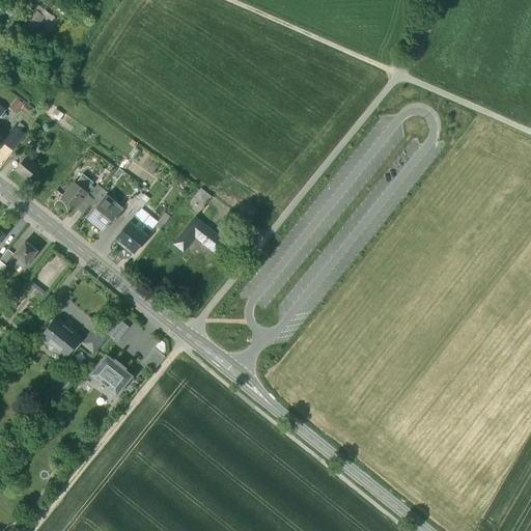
[(34,10),(25,25),(34,31),(44,17),(34,10)]
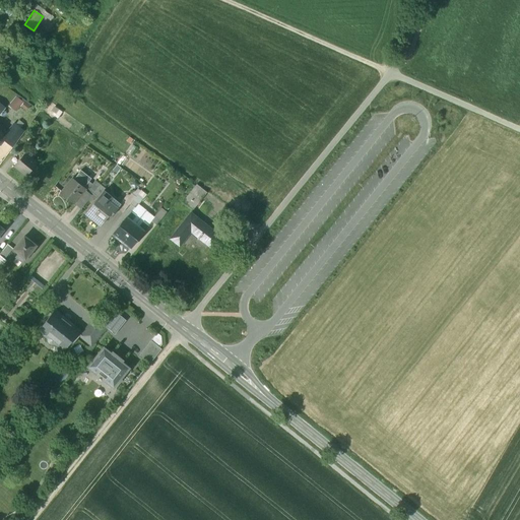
[(16,95),(9,106),(17,111),(23,101),(16,95)]
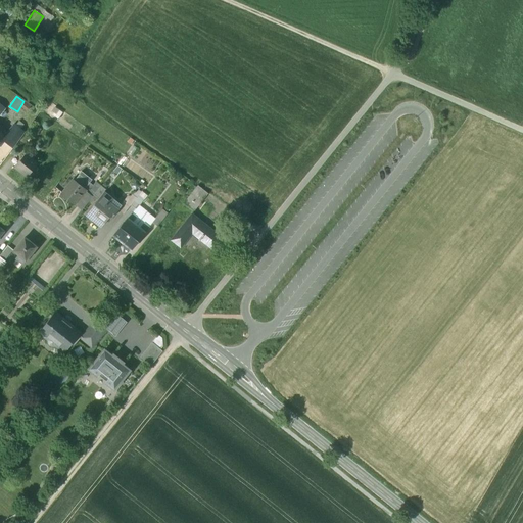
[(25,133),(14,126),(3,140),(13,148),(25,133)]
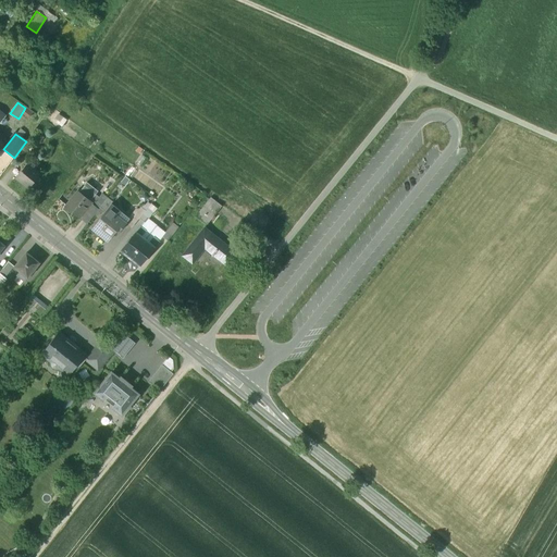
[(35,165),(31,161),(28,164),(27,164),(16,177),(29,187),(40,174),(33,168),(35,165)]
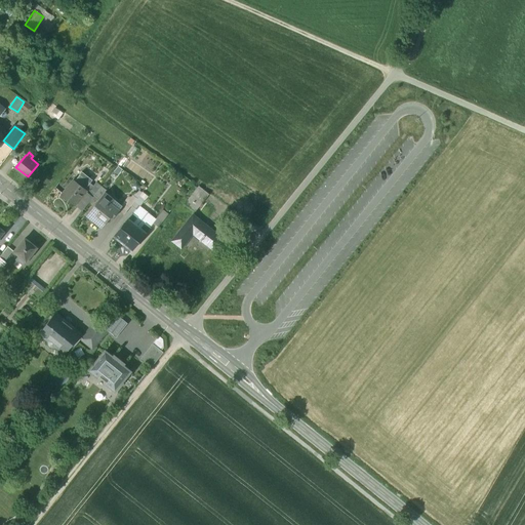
[(89,184),(79,175),(74,183),(84,190),(89,184)]
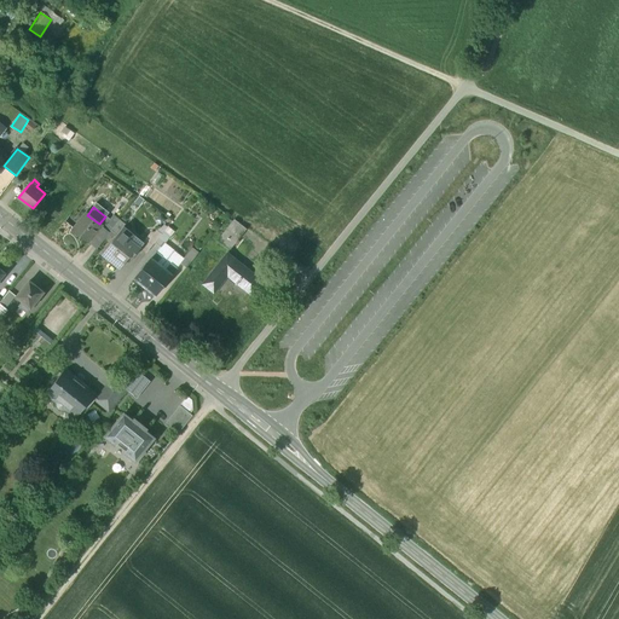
[(87,215),(86,214),(73,230),(87,242),(100,226),(100,225),(87,215)]
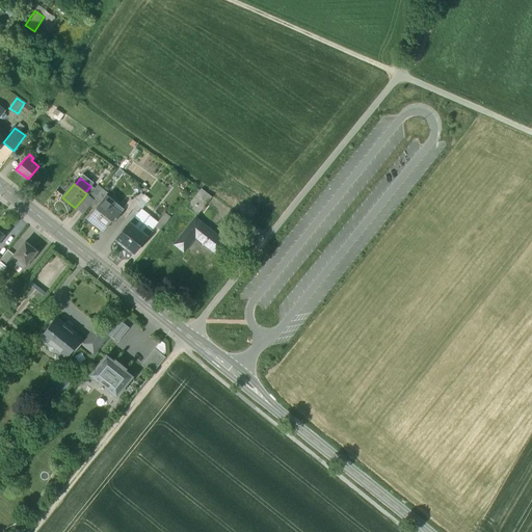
[(97,186),(88,196),(89,197),(94,202),(103,190),(97,186)]
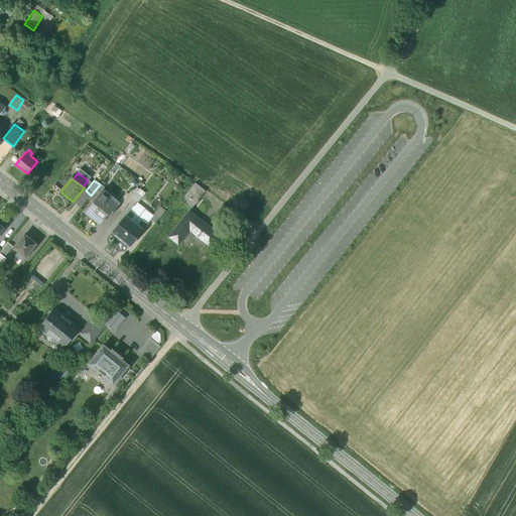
[(196,183),(180,202),(191,210),(206,191),(196,183)]
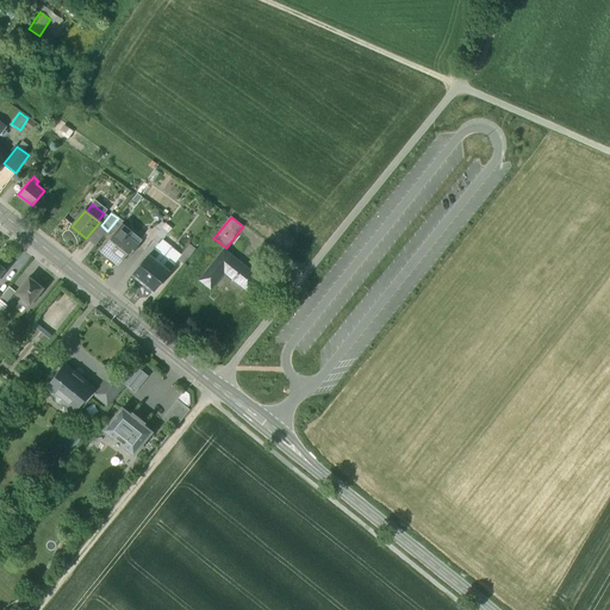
[(99,223),(92,231),(97,234),(103,226),(101,225),(99,223)]
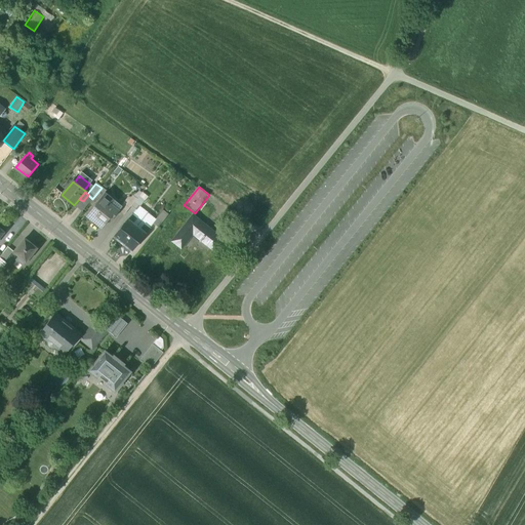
[(106,193),(97,202),(113,214),(111,217),(113,219),(119,211),(118,210),(111,204),(114,200),(106,193)]
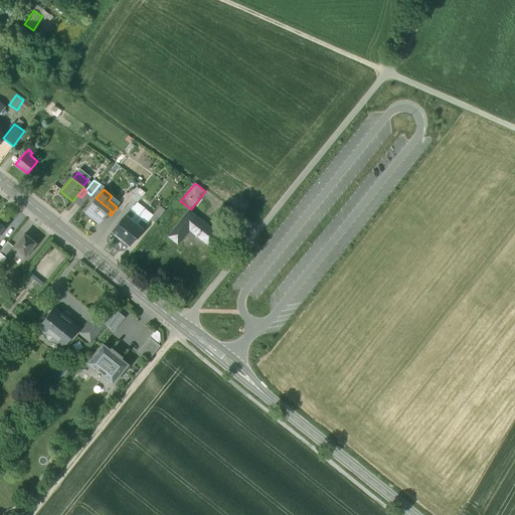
[(136,193),(130,201),(129,202),(133,206),(134,206),(137,203),(142,197),(136,193)]
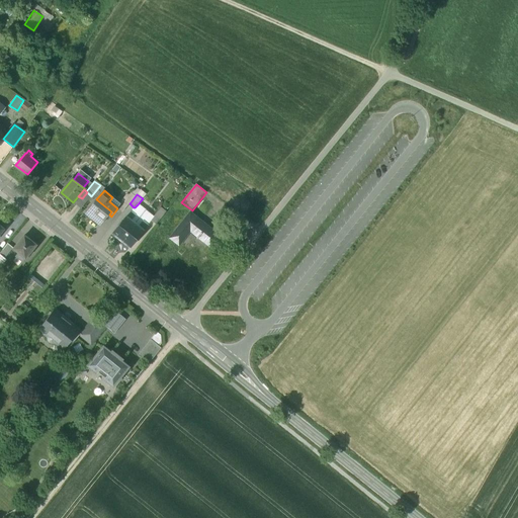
[(124,197),(116,207),(117,208),(122,212),(130,203),(131,202),(124,197)]
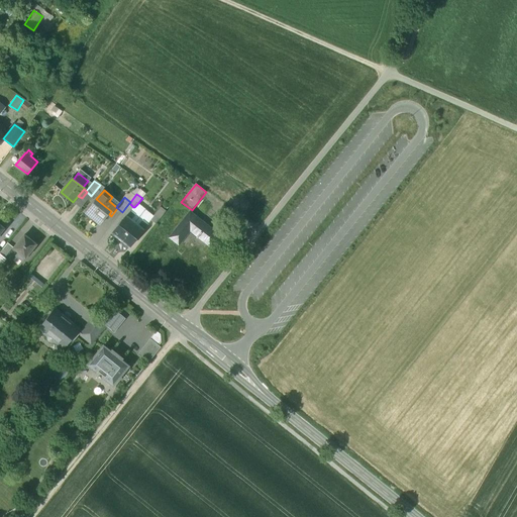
[(111,211),(96,199),(86,212),(100,224),(109,214),(111,211)]
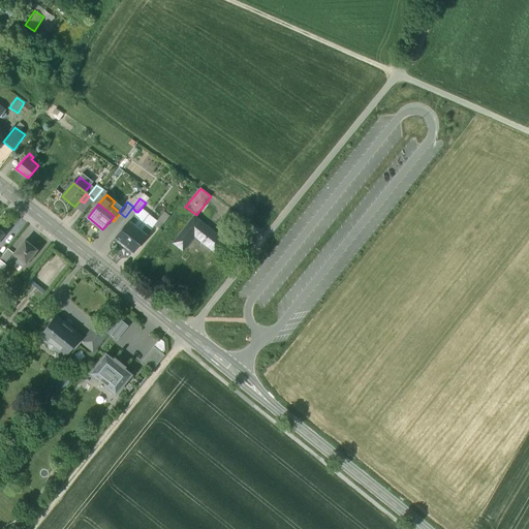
[(141,209),(137,212),(136,212),(133,216),(138,220),(134,225),(137,228),(148,215),(141,209)]
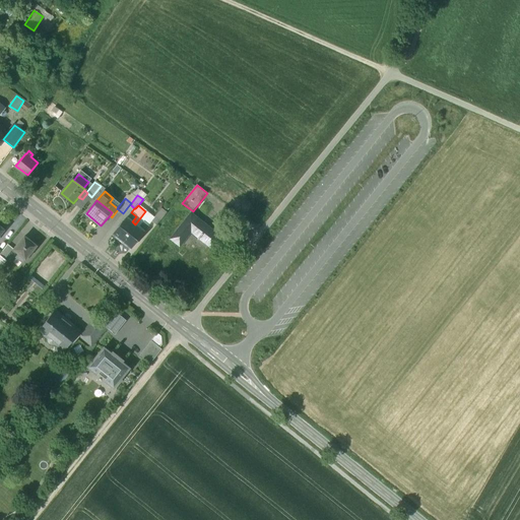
[(153,217),(153,218),(154,218),(151,222),(156,225),(167,213),(160,208),(153,217)]
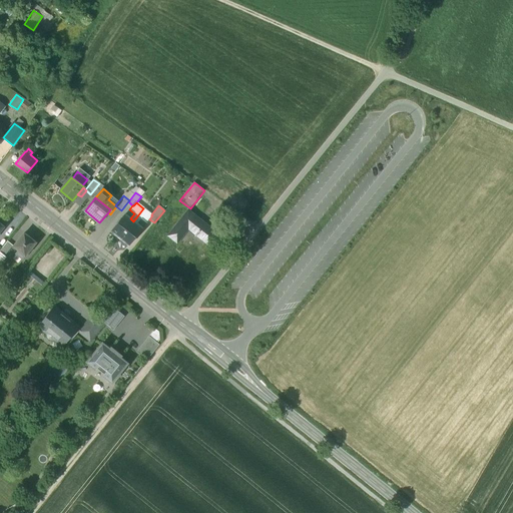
[(151,214),(143,208),(133,221),(137,224),(141,218),(146,222),(149,219),(152,215),(151,215),(151,214)]
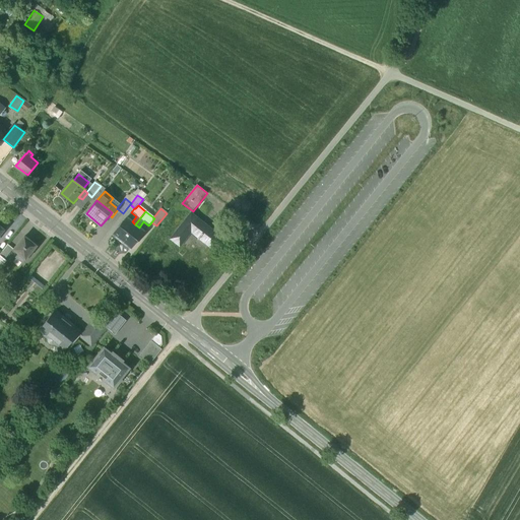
[(136,216),(131,212),(127,217),(132,221),(136,216)]
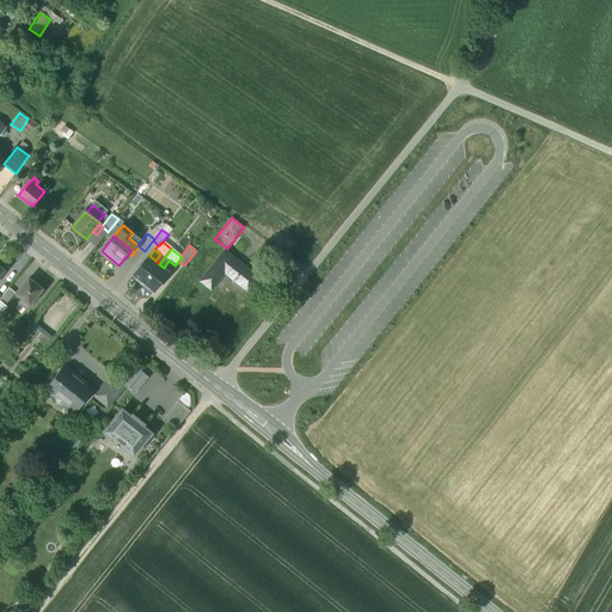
[(258,279),(225,251),(201,281),(210,289),(225,273),(233,279),(232,281),(233,282),(234,281),(248,292),(258,279)]
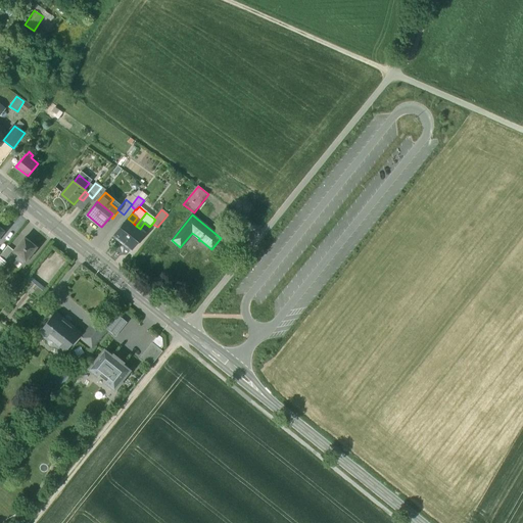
[(127,219),(113,236),(122,243),(136,226),(133,223),(128,219),(127,219)]
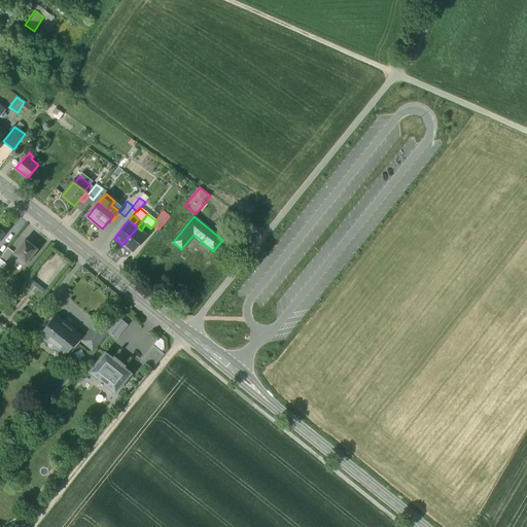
[(150,229),(145,224),(141,231),(146,235),(150,229)]
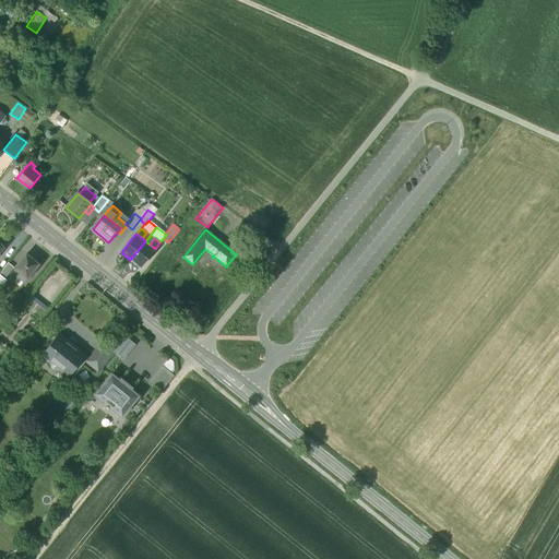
[(145,241),(130,260),(140,268),(155,249),(150,245),(145,241)]
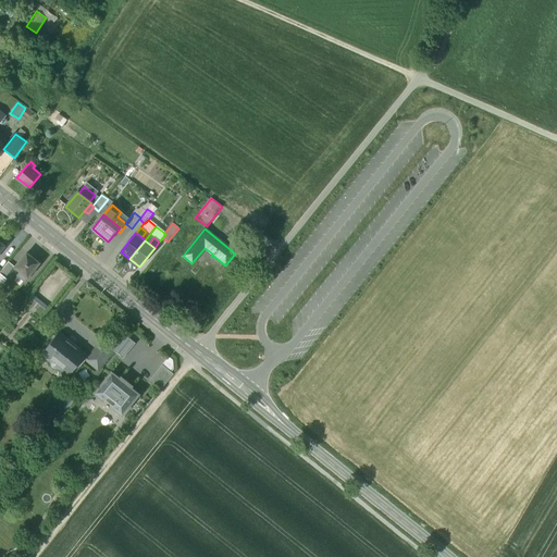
[(38,263),(26,254),(14,268),(20,272),(17,274),(25,281),(38,263)]
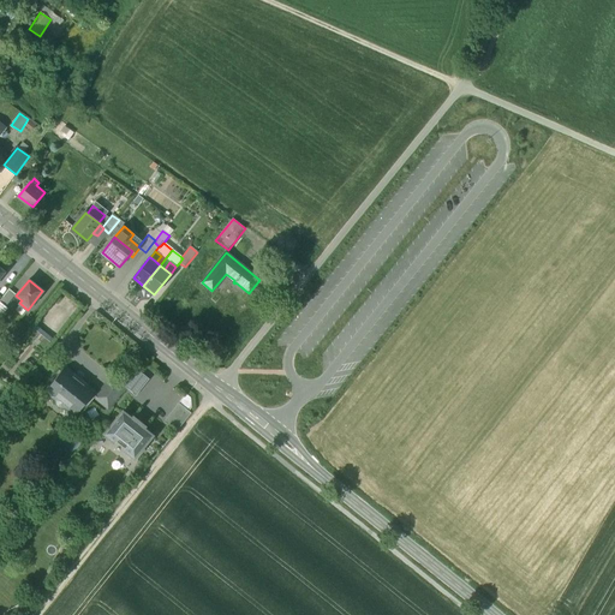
[(1,298),(0,299),(0,302),(5,306),(16,294),(9,290),(1,298)]
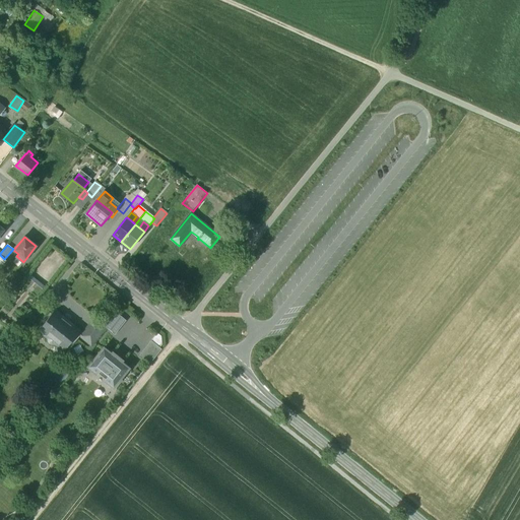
[(80,331),(55,311),(38,331),(64,351),(80,331)]
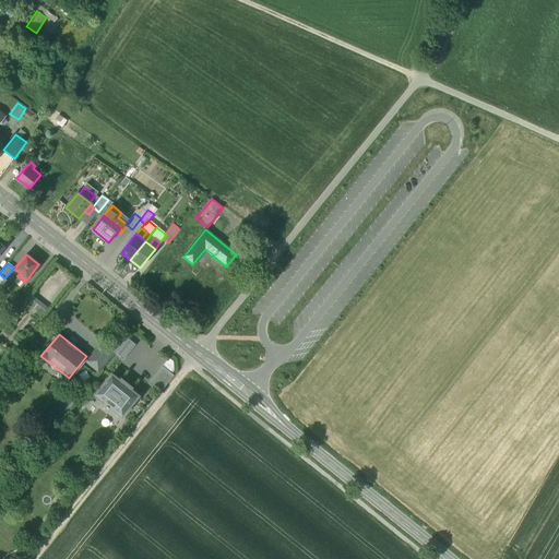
[(135,345),(125,336),(113,352),(114,353),(123,360),(135,345)]
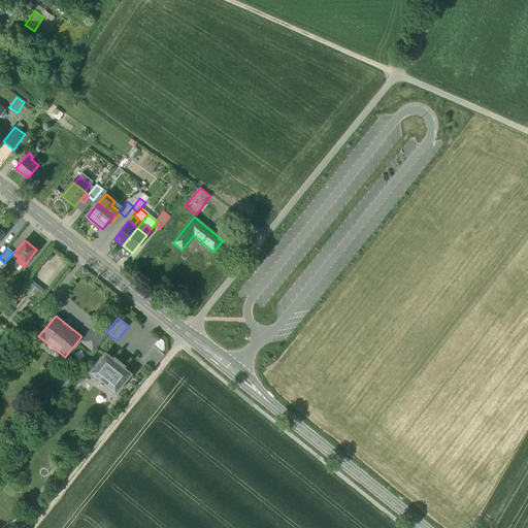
[(106,332),(96,324),(85,337),(91,341),(87,347),(93,351),(107,333),(106,332)]
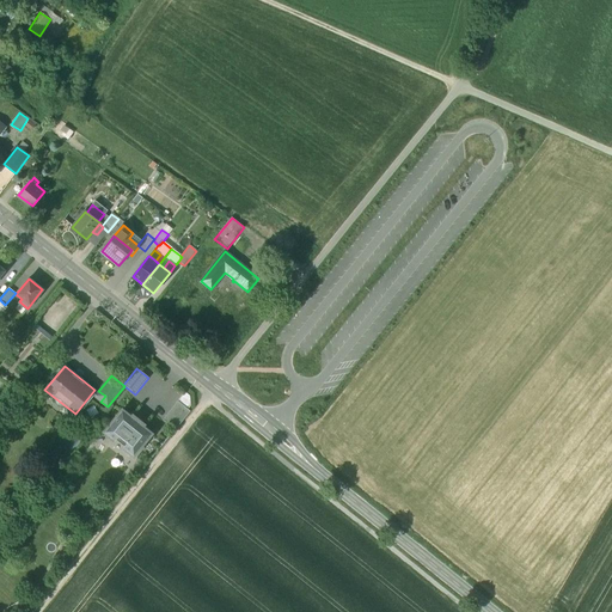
[(132,417),(122,410),(104,432),(115,441),(116,439),(124,446),(123,447),(134,456),(152,434),(142,427),(144,424),(133,416),(132,417)]
